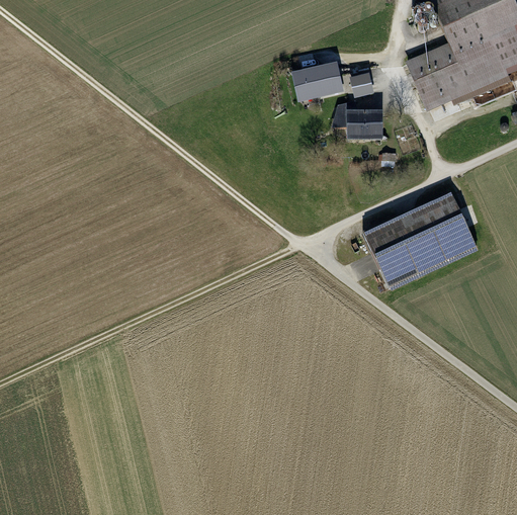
[(429,0),(447,44),(403,62),(424,111),(452,100),(454,105),(510,82),(504,67),(516,61),(516,29),(516,26),(516,25),(516,10),(512,0),(429,0)]
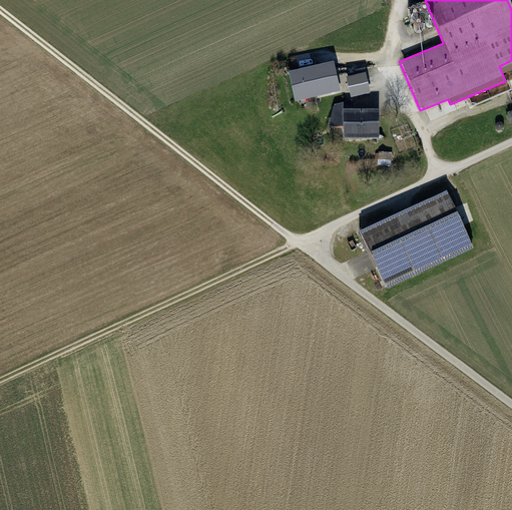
[(334,61),(289,72),(296,101),(341,91),(334,61)]
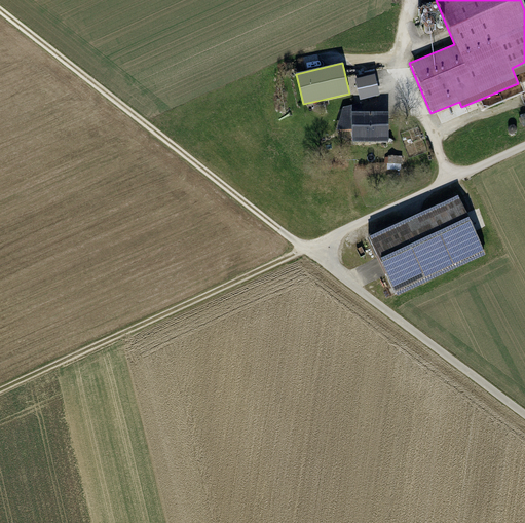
[(353,77),(358,98),(380,94),(375,72),(353,77)]
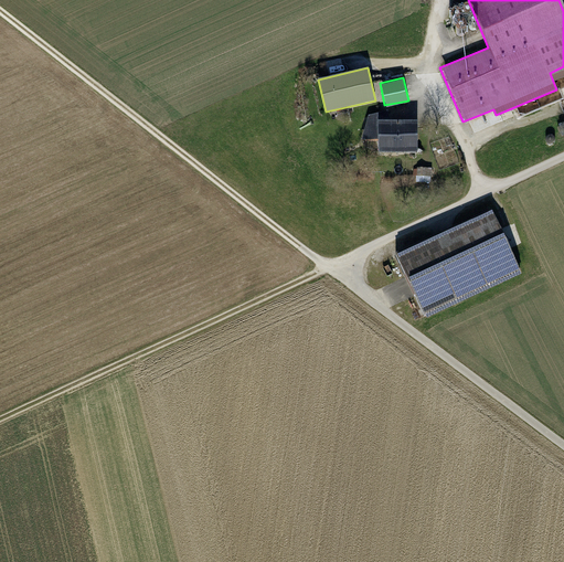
[(380,82),(372,83),(375,97),(382,96),(380,82)]
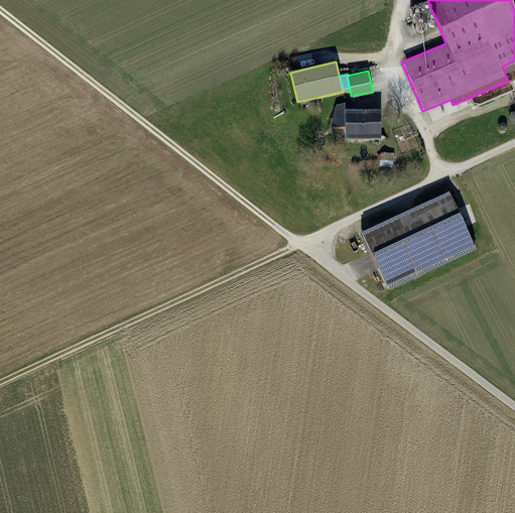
[(379,140),(379,111),(344,111),(344,108),(355,108),(353,101),(336,105),(329,127),(344,127),(344,140),(379,140)]
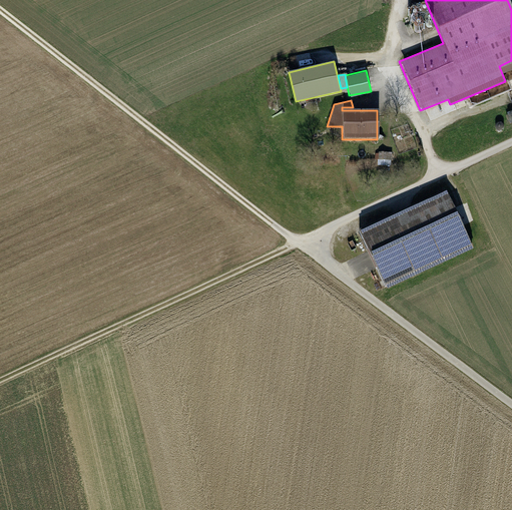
[(448,189),(360,228),(384,284),(472,244),(448,189)]
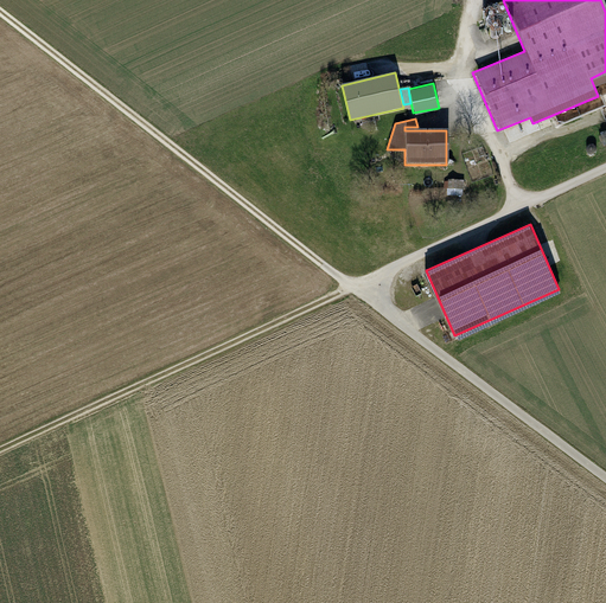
All buildings are outlined.
